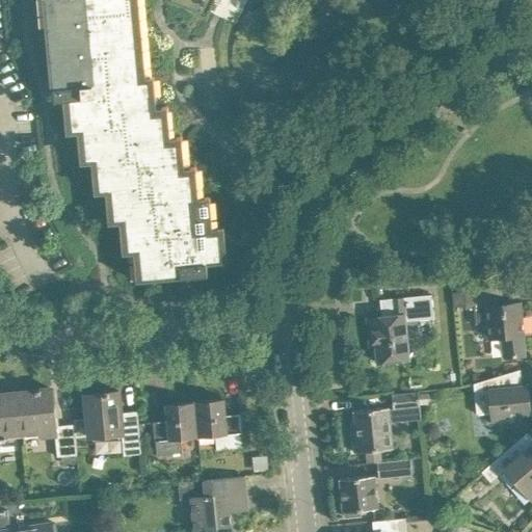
[(48,0),(50,12),(47,12),(49,27),(51,27),(53,44),(50,44),(51,58),(54,58),(56,75),(53,75),(55,101),(67,100),(68,107),(68,112),(71,112),(72,129),(70,129),(70,131),(80,129),(82,142),(84,142),(86,159),(83,159),(83,160),(95,159),(96,173),(99,173),(100,189),(98,189),(98,190),(108,189),(110,203),(112,203),(114,219),(111,219),(111,220),(123,219),(124,233),(127,233),(128,249),(126,249),(126,250),(136,249),(138,263),(140,262),(142,278),(137,280),(137,281),(181,276),(181,277),(197,275),(205,274),(208,274),(207,263),(228,261),(228,260),(224,260),(223,247),(220,247),(219,231),(222,230),(221,229),(211,230),(210,217),(207,217),(205,201),(208,201),(208,198),(196,200),(195,187),(192,187),(191,170),(194,169),(193,168),(183,169),(182,157),(179,157),(177,140),(180,140),(180,138),(168,139),(167,128),(164,128),(163,111),(166,110),(165,109),(155,110),(153,97),(151,98),(149,80),(152,80),(152,79),(144,79),(142,67),(140,67),(138,50),(141,50),(140,35),(137,35),(135,19),(138,19),(137,4),(134,4),(133,0),(48,0)]
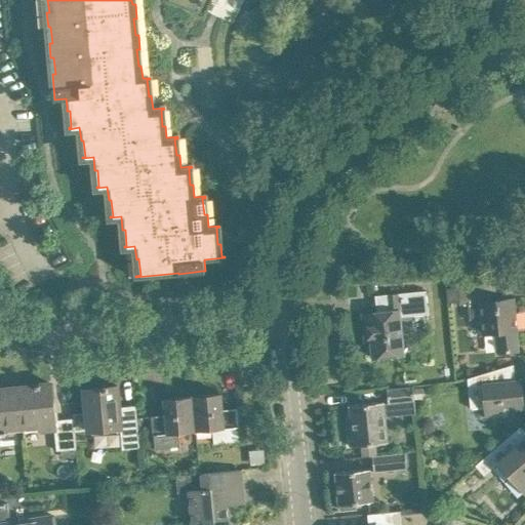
[(477,301),(475,285),(457,287),(459,305),(468,305),(470,321),(481,320),(483,333),(494,332),(496,353),(519,351),(516,330),(513,298),(477,301)]
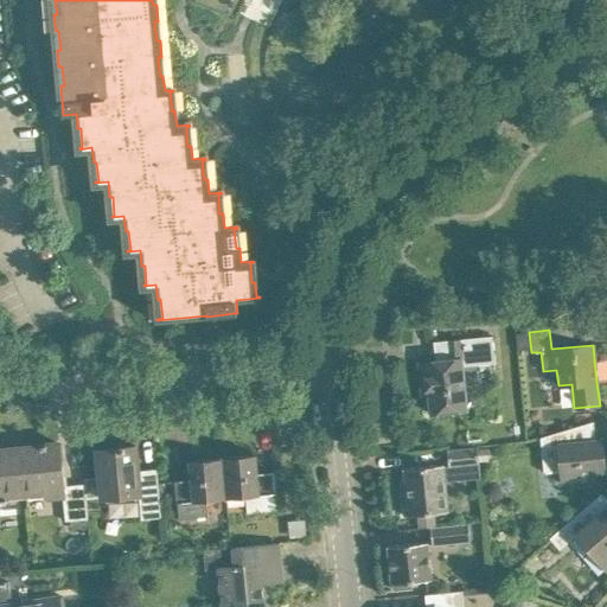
[(430,414),(454,411),(467,409),(464,366),(496,364),(492,336),(442,340),(443,359),(419,362),(422,395),(429,394),(430,414)]
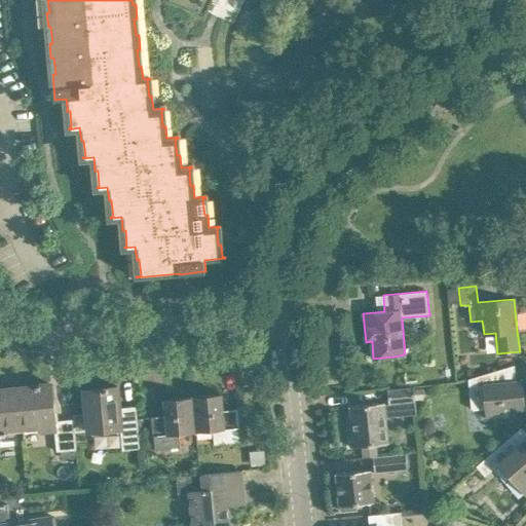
[(505,368),(485,374),(468,379),(472,409),(484,408),(485,418),(505,416),(504,410),(525,408),(522,381),(494,384),(493,373),(505,369),(505,368)]
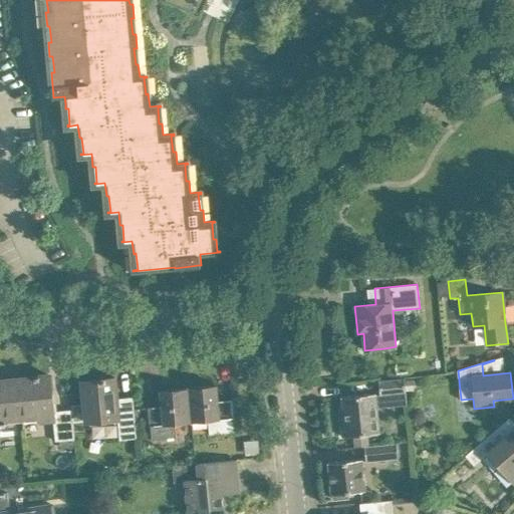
[(35,377),(18,379),(22,421),(52,418),(54,442),(73,440),(70,410),(53,412),(50,375),(39,376),(39,375),(35,376),(35,377)]
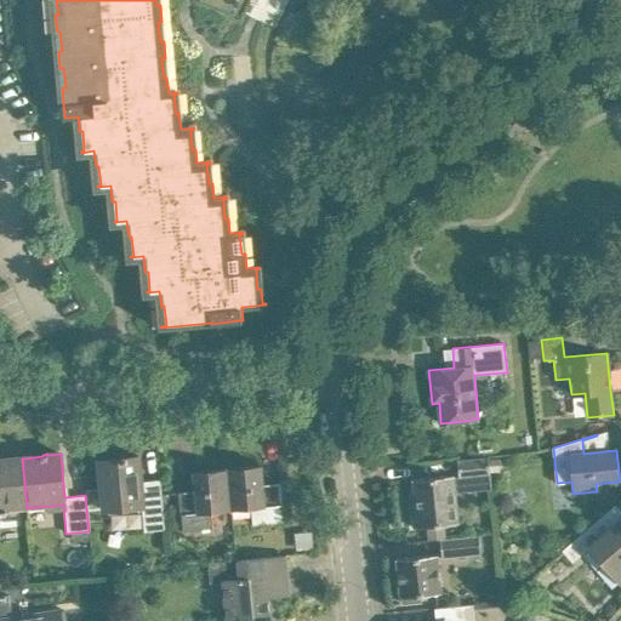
[(100,461),(102,484),(106,510),(142,506),(144,534),(165,531),(160,479),(141,482),(138,456),(100,461)]
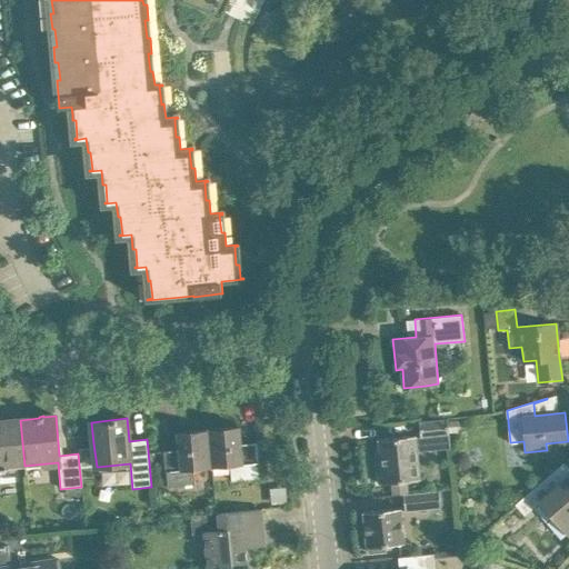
[(20,420),(0,421),(0,468),(25,466),(20,420)]
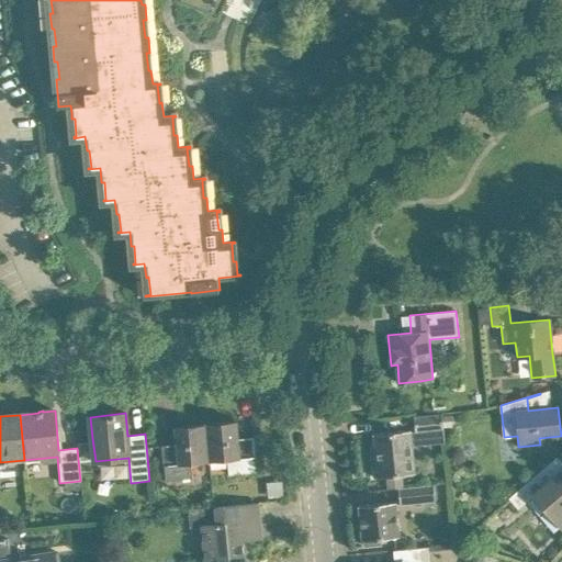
[(445,429),(444,415),(416,418),(417,431),(445,429)]
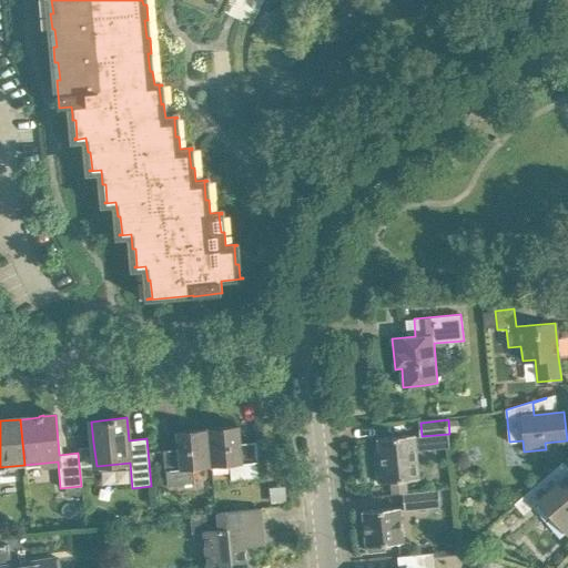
[(239,425),(209,428),(212,465),(229,463),(231,479),(259,477),(255,442),(241,443),(239,425)]
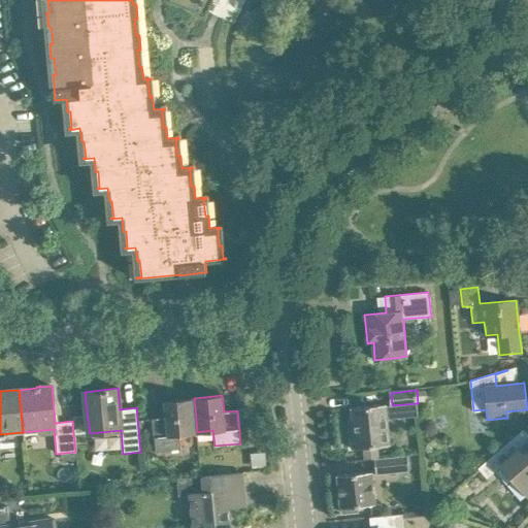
[(197,432),(194,398),(165,400),(166,417),(153,419),(156,451),(182,449),(180,433),(197,432)]
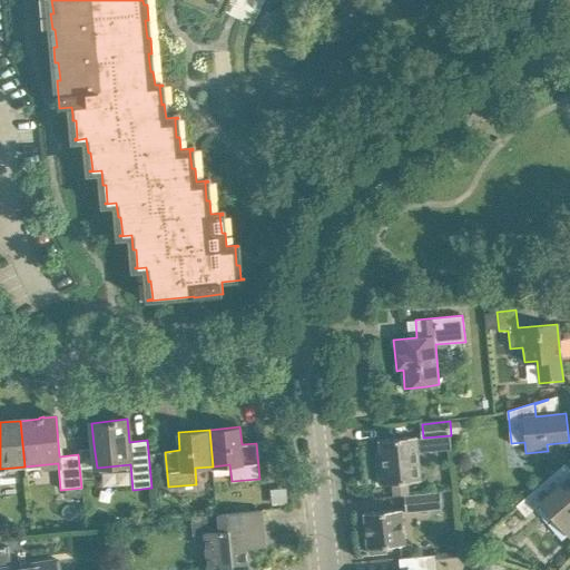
[(419,435),(402,438),(380,440),(382,463),(377,463),(380,484),(402,482),(423,480),(419,435)]
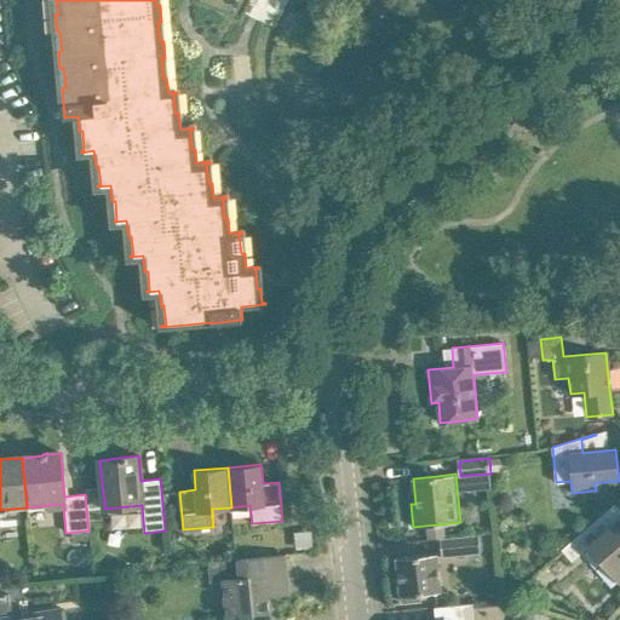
[(619,517),(610,527),(601,515),(562,550),(573,562),(589,549),(619,584),(619,583),(619,517)]
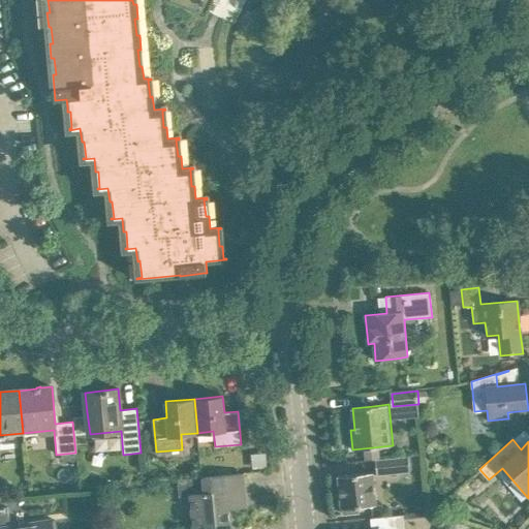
[(410,469),(409,458),(376,461),(377,472),(410,469)]
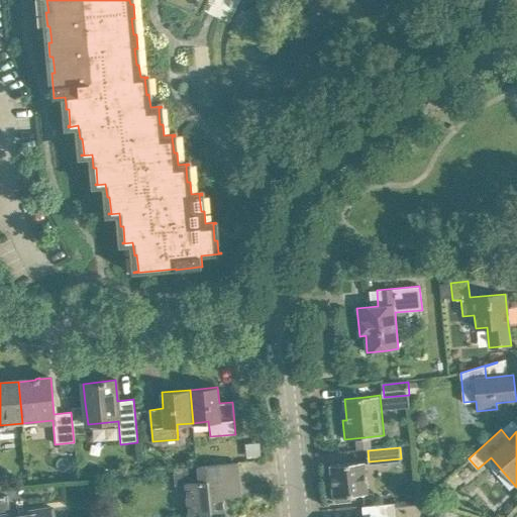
[(366,461),(350,462),(330,464),(333,497),(335,497),(335,502),(350,501),(349,495),(370,493),(366,461)]
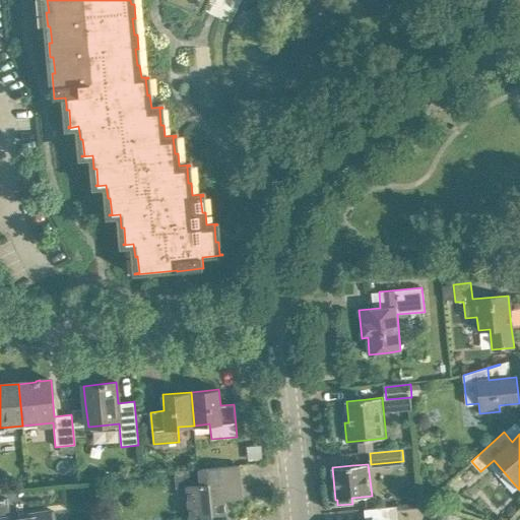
[(199,468),(175,471),(177,488),(187,486),(189,519),(193,519),(212,518),(212,515),(226,514),(223,483),(241,481),(240,465),(219,467),(199,468)]
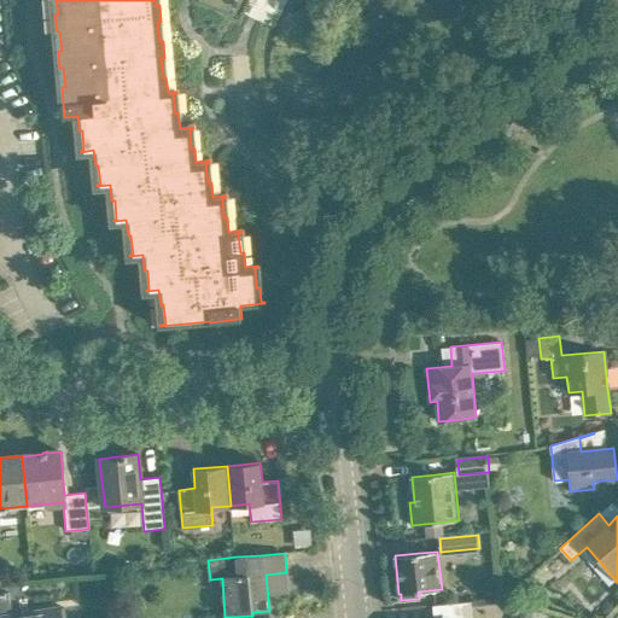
[(0,593),(0,617),(60,617),(59,608),(12,616),(9,592),(0,593)]
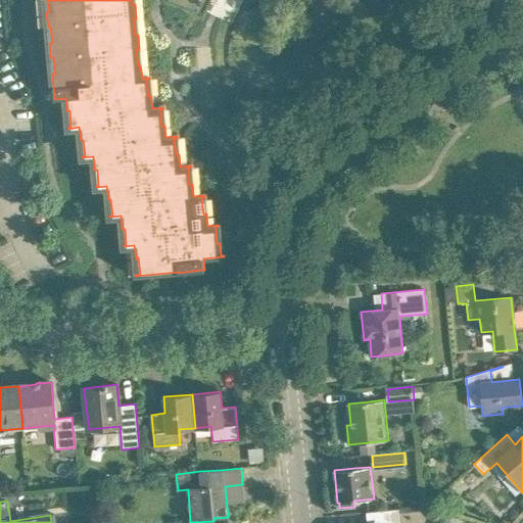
[(367,522),(399,522),(399,509),(367,512),(367,522)]
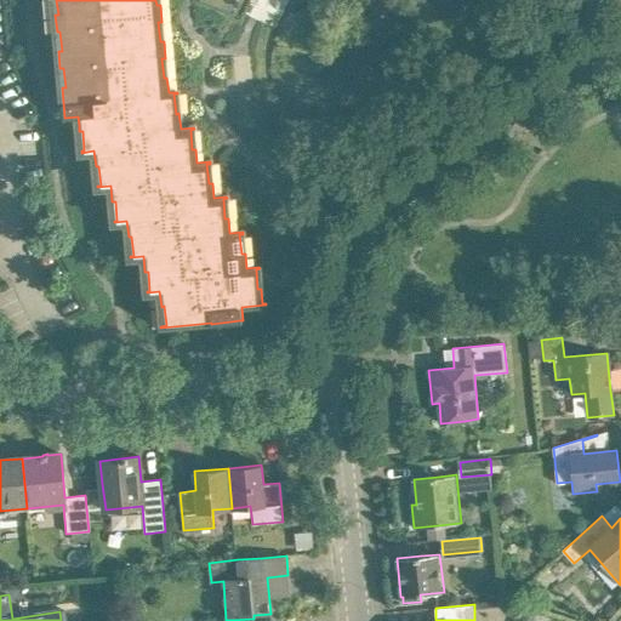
[(525,609),(520,620),(531,620),(535,613),(525,609)]
